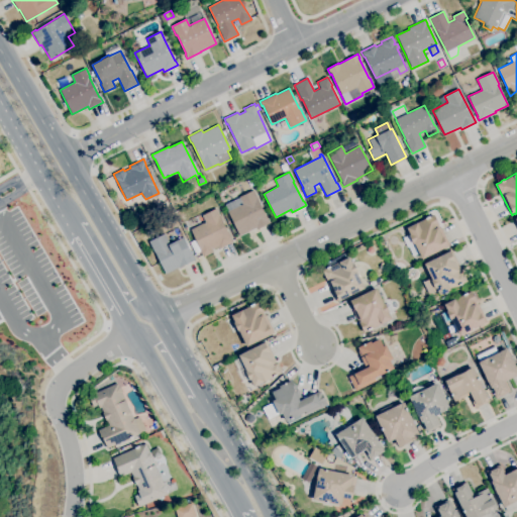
[(239,236),(227,211),(224,205),(239,197),(238,197),(253,190),(257,199),(268,218),(270,222),(256,229),(255,228),(239,236)]
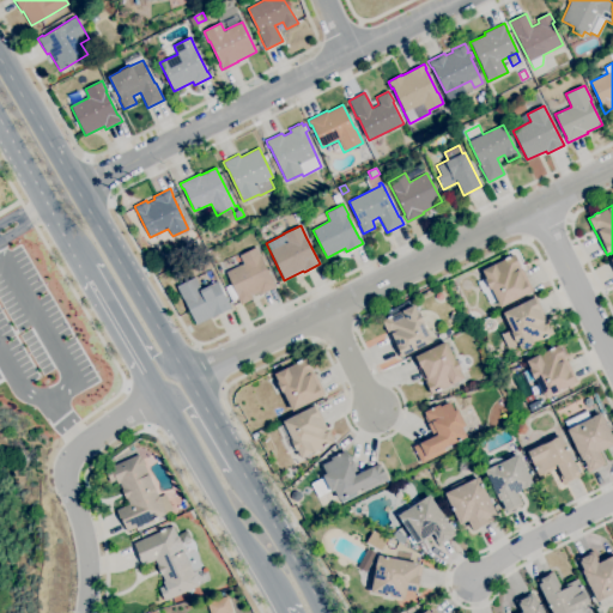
[(241,304),(236,297),(237,296),(225,272),(243,263),(238,255),(256,247),(262,258),(261,258),(272,281),(273,280),(277,286),(260,295),(259,292),(252,296),(253,298),(241,304)]
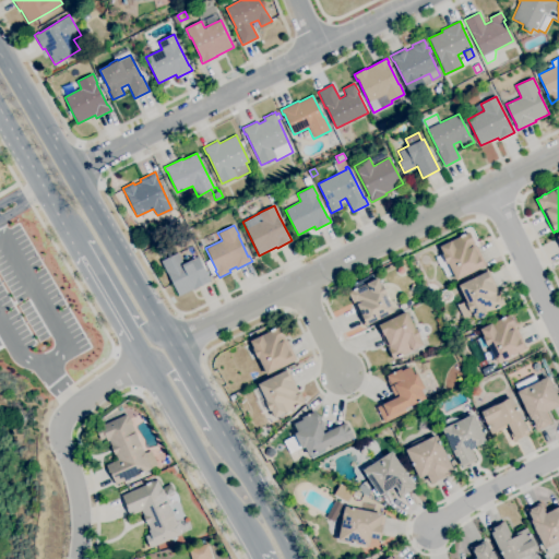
[(456,281),(453,274),(447,276),(441,266),(440,268),(435,257),(442,253),(443,254),(439,247),(451,240),(460,236),(460,235),(464,234),(468,232),(475,242),(474,244),(475,246),(476,245),(486,264),(483,266),(484,268),(458,280),(456,281)]
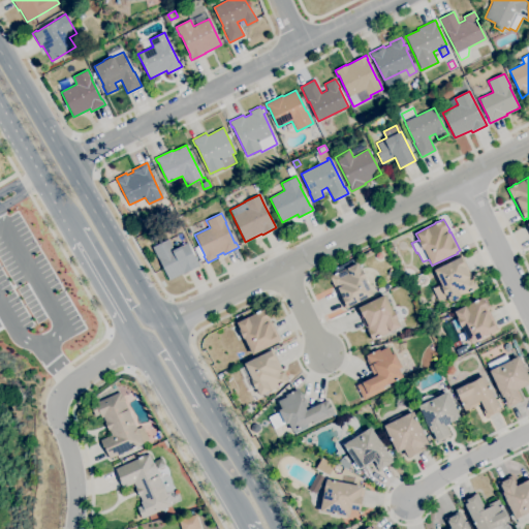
[(168,280),(152,247),(168,239),(174,249),(180,246),(187,242),(197,262),(198,261),(199,266),(183,274),(182,274),(168,280)]
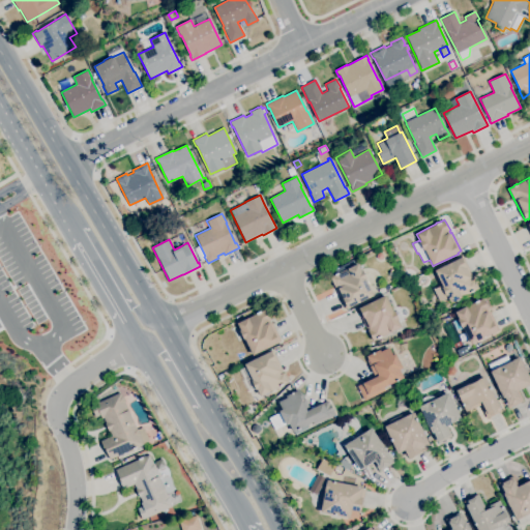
[(450,302),(447,296),(446,296),(442,288),(443,287),(435,270),(462,257),(462,258),(463,257),(474,278),(478,288),(462,297),(450,302)]
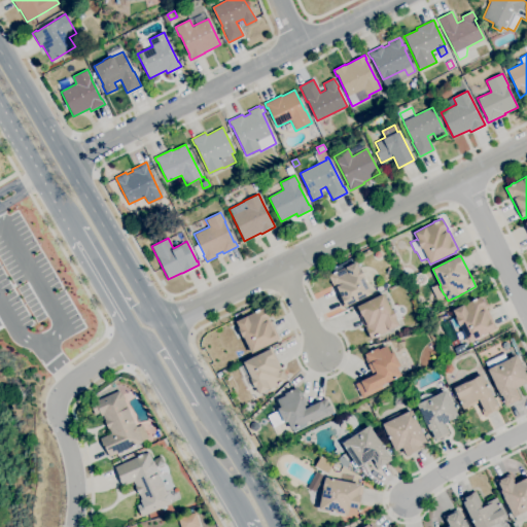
[(344,308),(332,285),(332,284),(328,276),(334,273),(336,271),(337,272),(345,267),(356,261),(359,269),(360,268),(364,277),(363,277),(372,293),(344,308)]
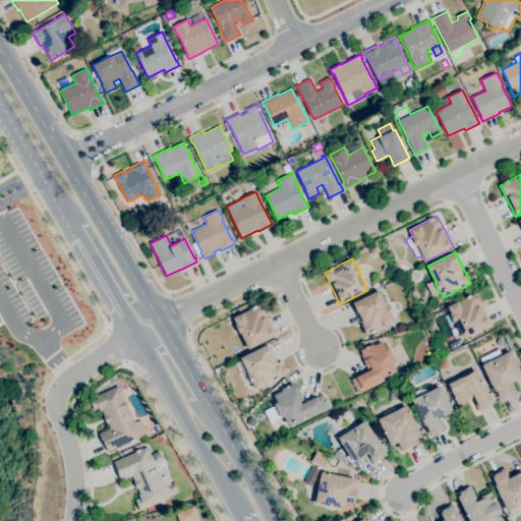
[(432,296),(426,284),(433,281),(439,293),(432,296)]
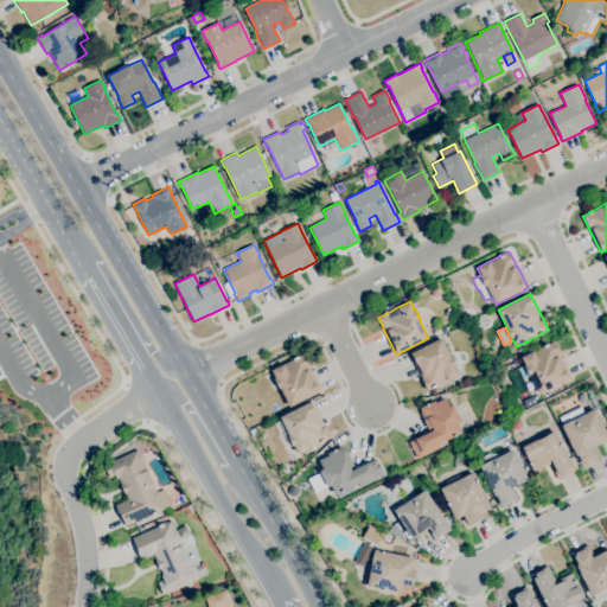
[(427,390),(421,378),(422,378),(421,375),(420,376),(409,355),(411,353),(411,352),(441,338),(451,357),(452,356),(457,366),(455,366),(459,375),(448,379),(427,390)]
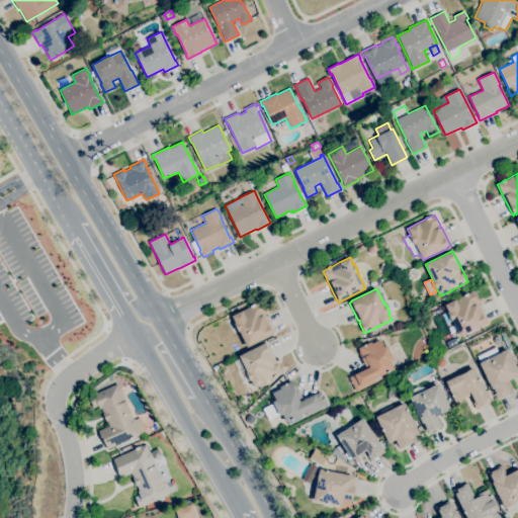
[(460,335),(452,320),(451,321),(447,312),(448,312),(444,305),(455,299),(464,295),(463,294),(467,292),(467,293),(472,291),(478,301),(477,301),(478,304),(479,304),(488,322),(460,335)]
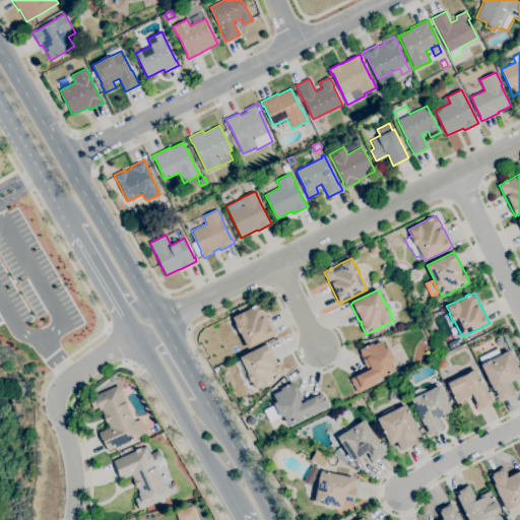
[(248,348),(240,332),(239,333),(235,324),(236,324),(233,317),(252,308),(252,307),(255,305),(256,306),(260,304),(265,314),(264,315),(265,317),(266,316),(275,334),(273,335),(274,336),(248,348)]
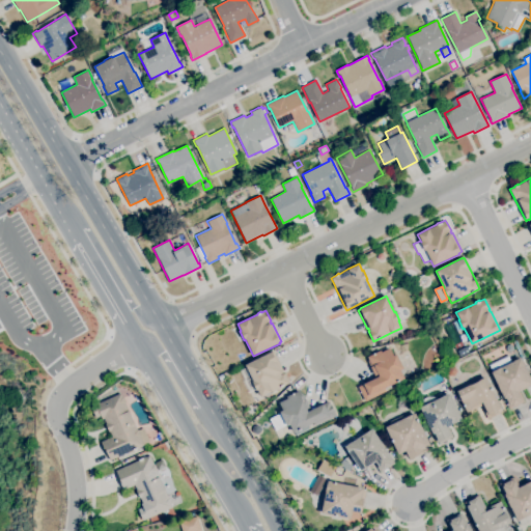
[(457,332),(452,322),(458,319),(458,320),(463,329),(457,332)]
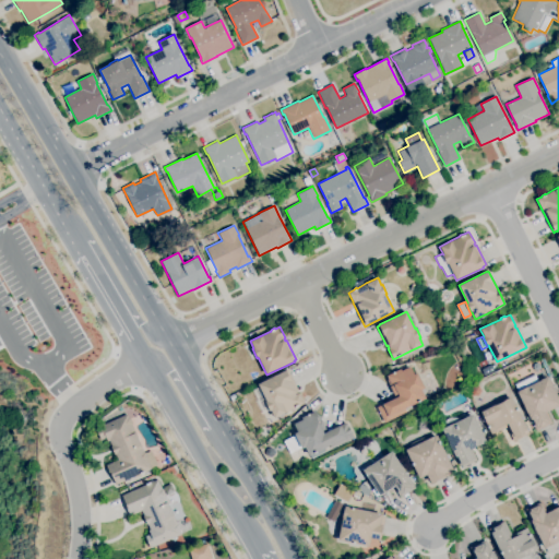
[(548,377),(539,359),(544,358),(552,375),(548,377)]
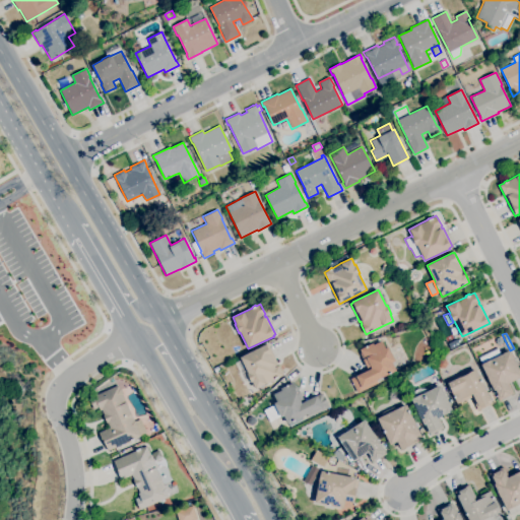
[(358,393),(350,379),(371,369),(370,366),(367,368),(363,360),(365,359),(364,358),(363,359),(360,352),(361,351),(360,349),(372,342),(373,344),(381,340),(385,348),(388,346),(395,362),(392,363),(396,370),(377,380),(378,383),(358,393)]
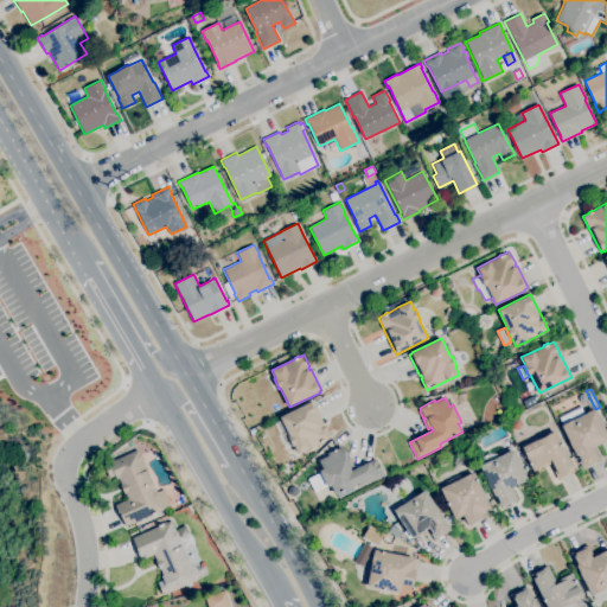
[(300,454),(299,453),(298,453),(294,446),(293,447),(292,445),(285,448),(279,436),(287,432),(280,416),(311,402),(313,401),(324,423),(323,425),(324,427),(325,426),(331,438),(310,448),(310,449),(300,454)]
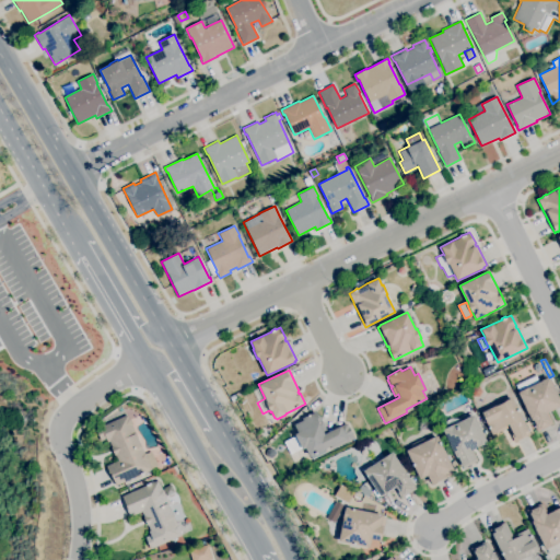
[(537,431),(529,418),(531,417),(517,393),(520,392),(515,384),(535,374),(539,382),(541,381),(541,380),(546,377),(546,378),(549,377),(559,399),(559,406),(547,412),(553,423),(537,431)]
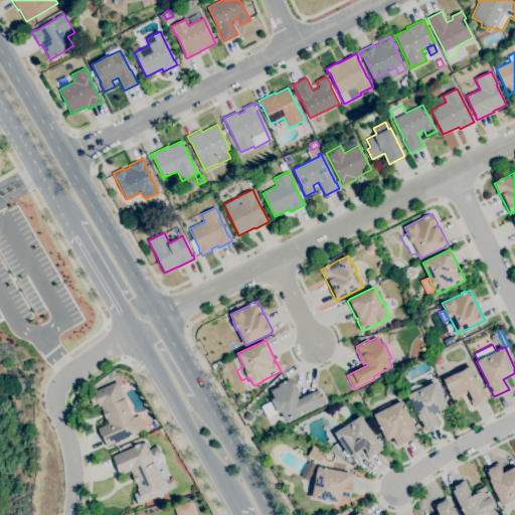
[(441,364),(436,364),(434,360),(436,355),(441,355),(443,360),(441,364)]
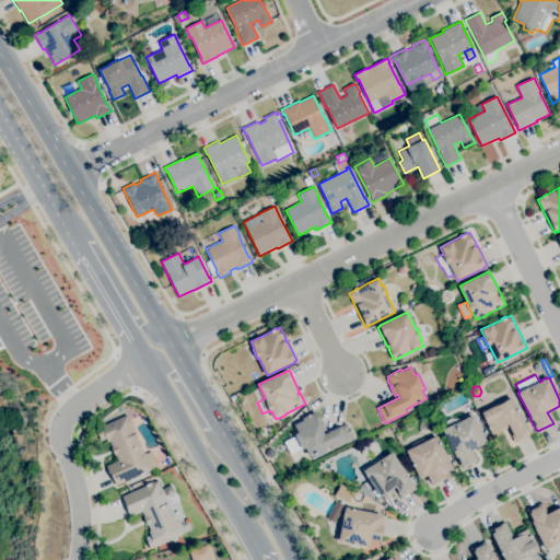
[(515,442),(508,428),(501,431),(500,431),(492,434),(486,422),(487,421),(482,412),(496,406),(497,406),(503,403),(503,401),(512,397),(517,409),(518,408),(528,430),(531,434),(515,442)]
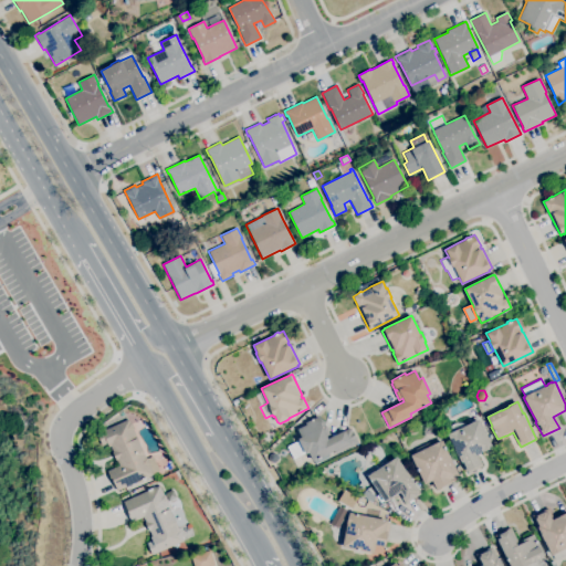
[(313,461),(308,452),(305,454),(305,452),(293,459),(287,447),(299,441),(297,439),(301,437),(297,429),(306,425),(305,422),(318,416),(321,419),(322,418),(331,435),(328,435),(329,437),(350,427),(353,431),(356,439),(358,442),(336,453),(334,450),(327,453),(329,458),(324,460),(322,457),(313,461)]
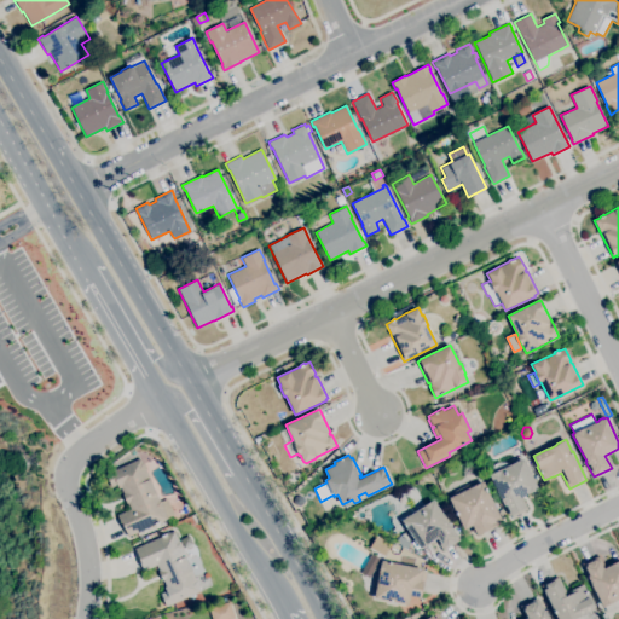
[(128,537),(125,530),(123,530),(117,515),(129,509),(127,503),(122,495),(123,495),(121,487),(119,489),(117,485),(111,487),(105,474),(115,469),(113,463),(119,461),(121,467),(140,458),(143,463),(144,463),(146,470),(150,479),(160,501),(161,499),(161,501),(167,498),(174,515),(167,518),(168,519),(128,537)]
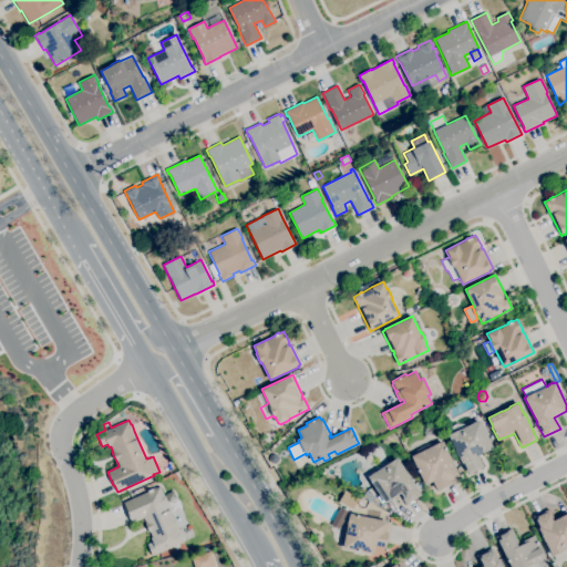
[(467,474),(461,462),(447,435),(480,420),(493,449),(478,455),(483,466),(467,474)]
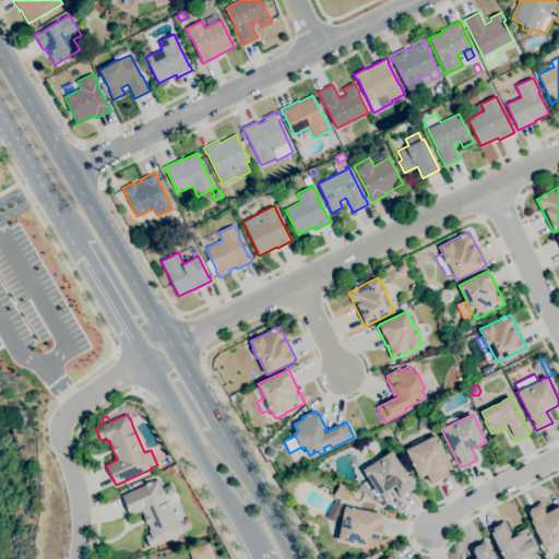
[(431,484),(430,482),(430,483),(427,475),(419,478),(405,450),(412,447),(409,443),(423,437),(425,440),(437,435),(454,472),(431,484)]
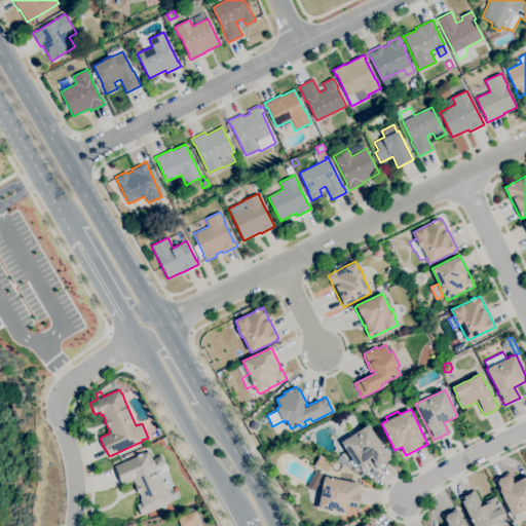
[(252,429),(250,425),(252,421),(256,421),(259,425),(257,429),(252,429)]
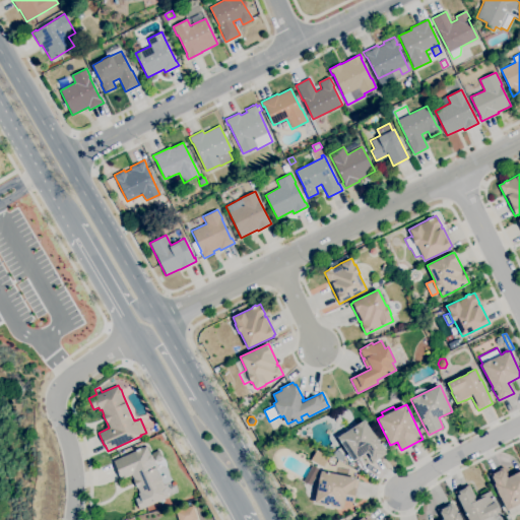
[(352,461),(337,437),(364,419),(380,444),(379,445),(383,451),(381,453),(382,454),(375,459),(374,458),(372,459),(368,452),(352,461)]
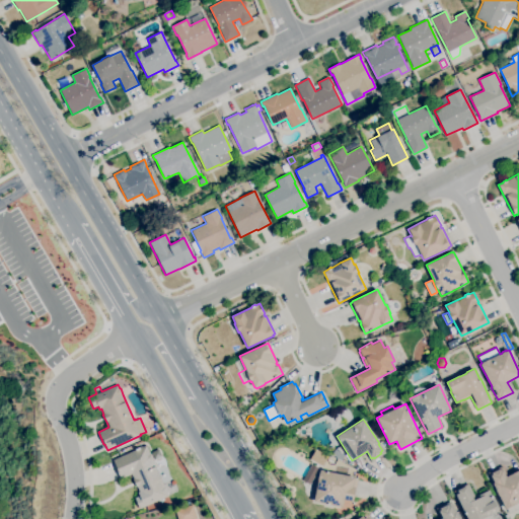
[(140,509),(134,498),(139,496),(137,493),(139,492),(137,487),(136,487),(133,479),(134,479),(131,473),(121,478),(115,466),(116,465),(114,459),(136,449),(135,449),(142,446),(142,447),(146,445),(150,454),(151,453),(154,460),(153,460),(165,486),(168,492),(167,493),(168,496),(140,509)]
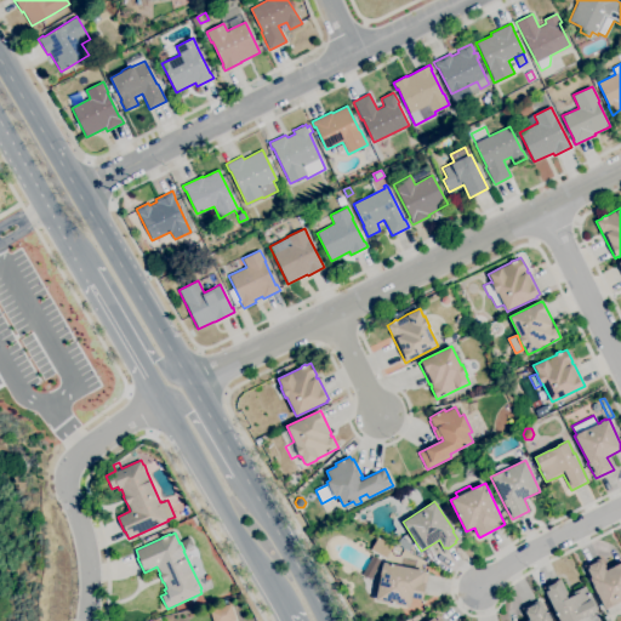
[(370,550),(383,557),(389,546),(376,539),(370,550)]
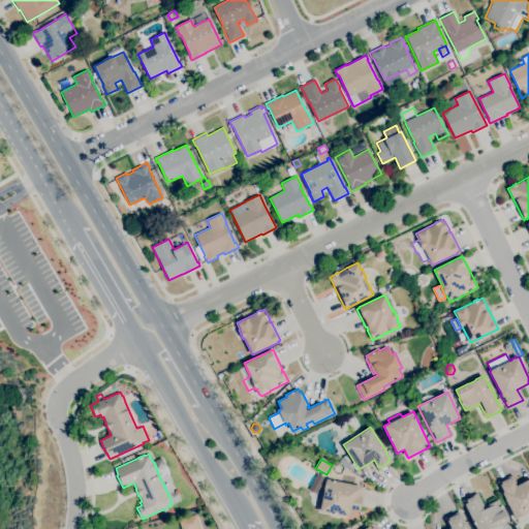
[(515,519),(502,493),(497,481),(512,474),(517,485),(528,478),(528,511),(525,514),(525,515),(515,519)]
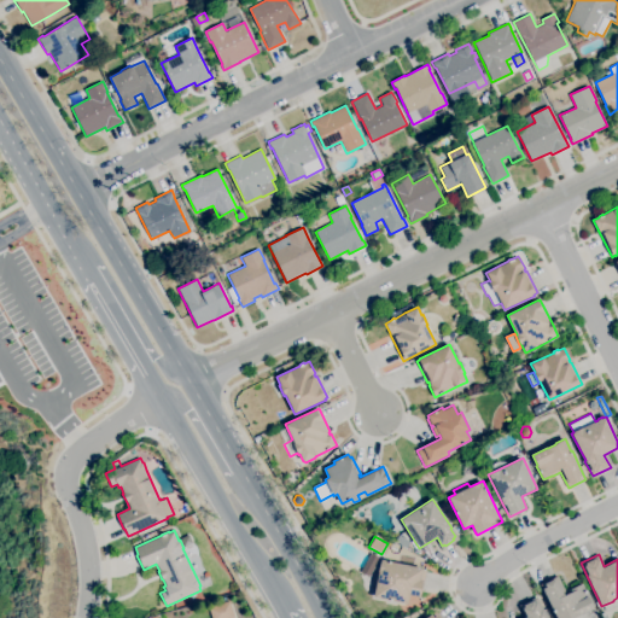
[(407,604),(373,596),(375,589),(371,588),(374,573),(378,575),(378,573),(375,572),(378,560),(380,561),(382,559),(423,569),(423,570),(426,570),(420,598),(409,595),(407,604)]
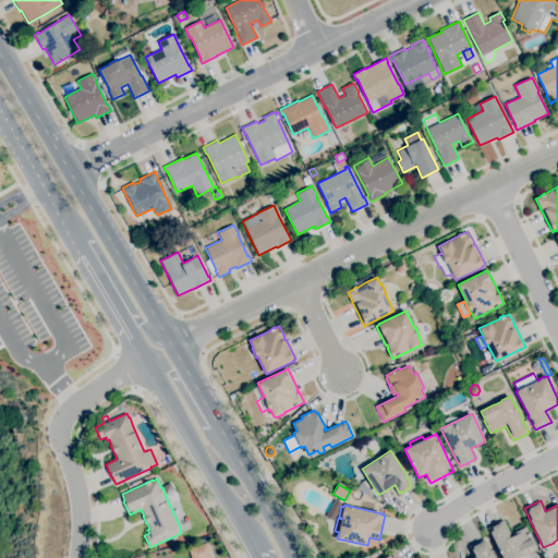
[(519,557),(502,557),(487,528),(504,520),(510,534),(514,532),(525,526),(529,533),(530,535),(532,540),(536,549),(519,557)]
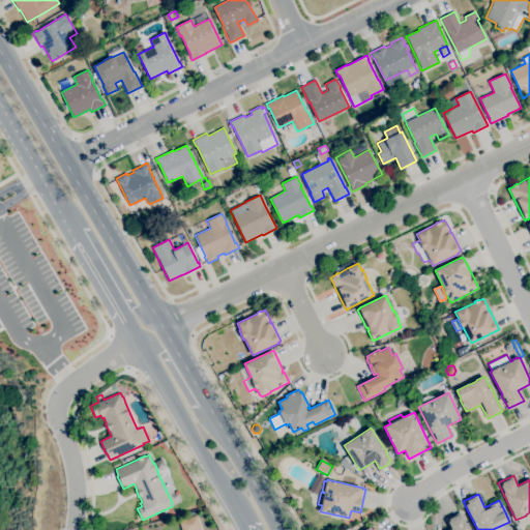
[(448,529),(450,529),(445,519),(460,511),(465,522),(469,529),(448,529)]
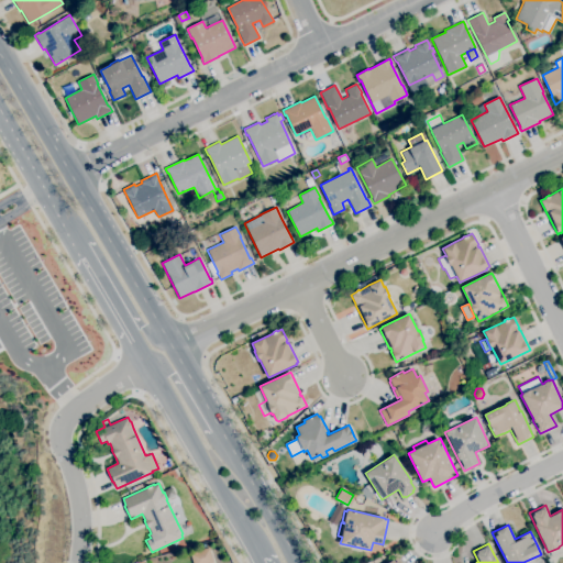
[(192,562),(190,553),(205,549),(209,562),(192,562)]
